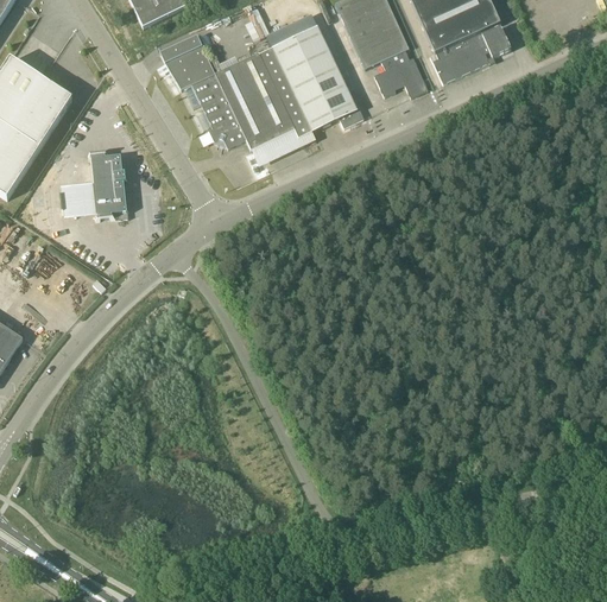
[(0,19),(13,0),(0,0),(0,19)]
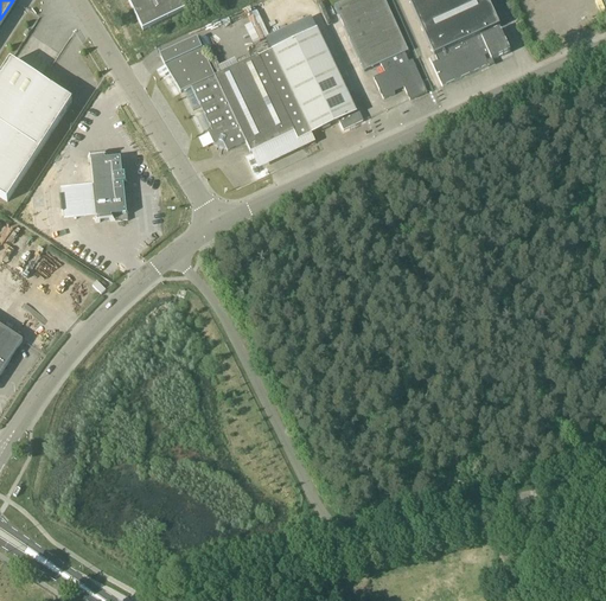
[(184,6),(180,0),(129,0),(142,26),(184,6)]
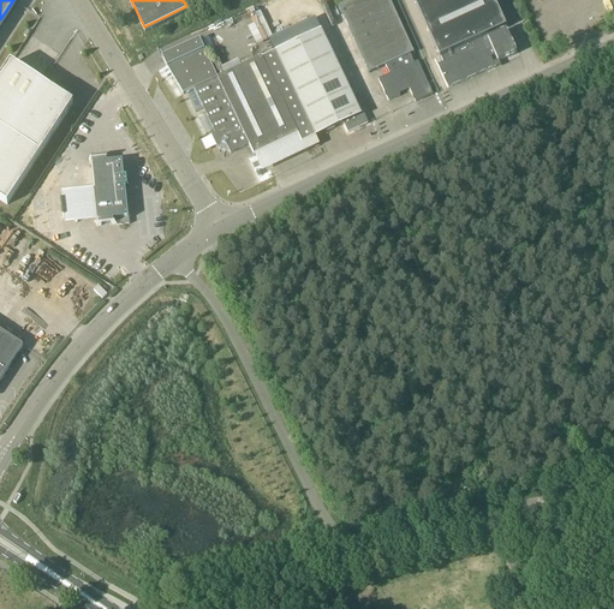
[(340,0),(338,1),(369,67),(385,60),(389,69),(377,75),(388,96),(399,90),(398,87),(407,82),(415,97),(433,89),(417,57),(413,58),(410,49),(413,47),(391,0),(340,0)]
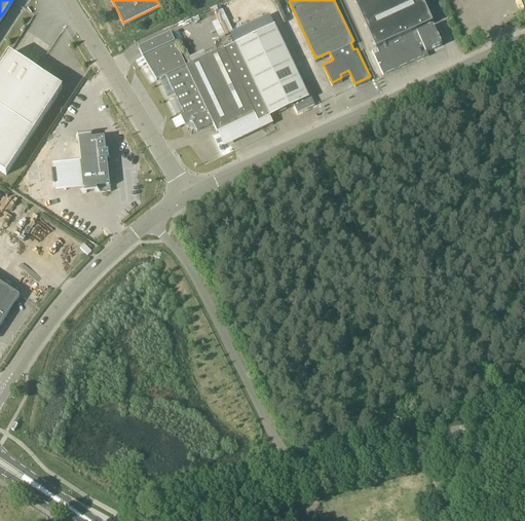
[(382,71),(422,52),(421,50),(442,41),(433,22),(417,28),(416,27),(432,20),(422,0),(354,0),(378,49),(373,51),(382,71)]
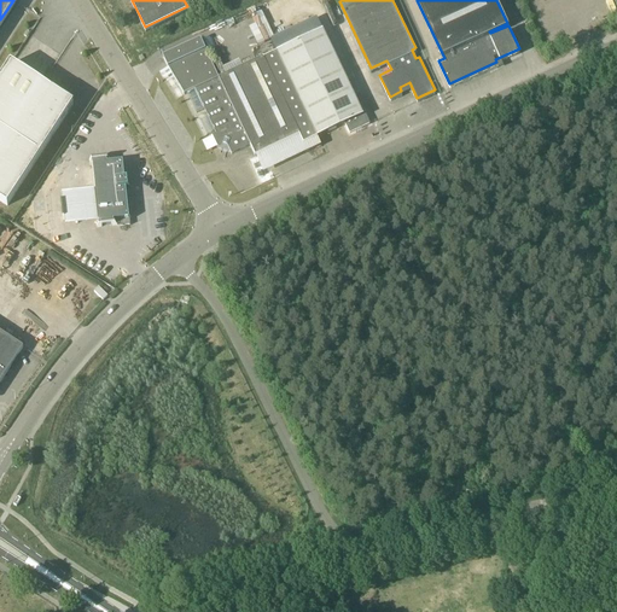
[(263,54),(300,130),(303,139),(344,120),(349,128),(368,118),(359,99),(358,100),(322,25),(263,54)]
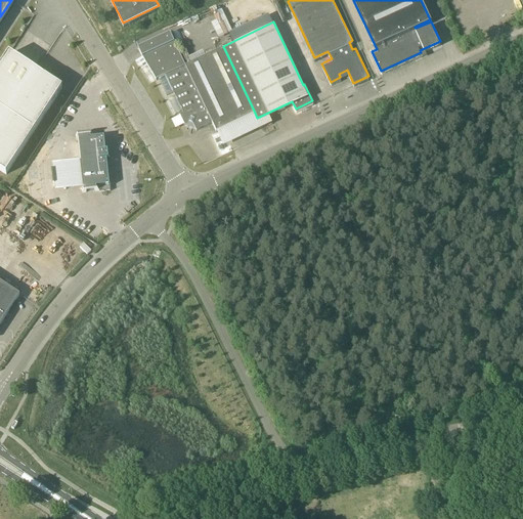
[(254,111),(223,46),(222,45),(185,62),(169,29),(137,44),(141,53),(156,76),(165,72),(166,75),(165,77),(163,78),(163,81),(162,83),(163,85),(166,91),(173,88),(175,94),(181,106),(182,110),(179,111),(184,121),(188,119),(192,120),(195,127),(211,119),(216,128),(254,111)]
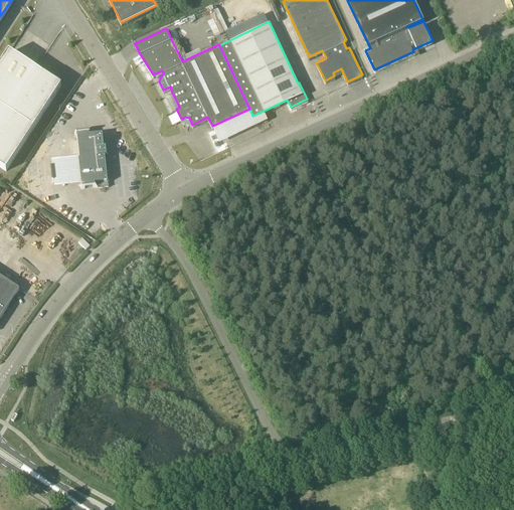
[(0,164),(5,167),(60,82),(61,82),(43,70),(42,71),(8,48),(0,60),(0,164)]
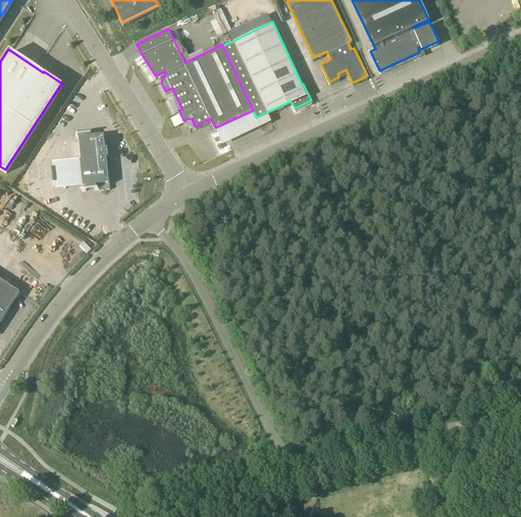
[(106,144),(104,132),(90,134),(90,131),(93,131),(92,130),(73,132),(74,133),(77,133),(83,184),(84,186),(81,187),(81,188),(99,186),(98,185),(96,185),(95,183),(100,182),(101,187),(109,186),(109,181),(110,181),(107,156),(110,156),(108,144),(106,144)]
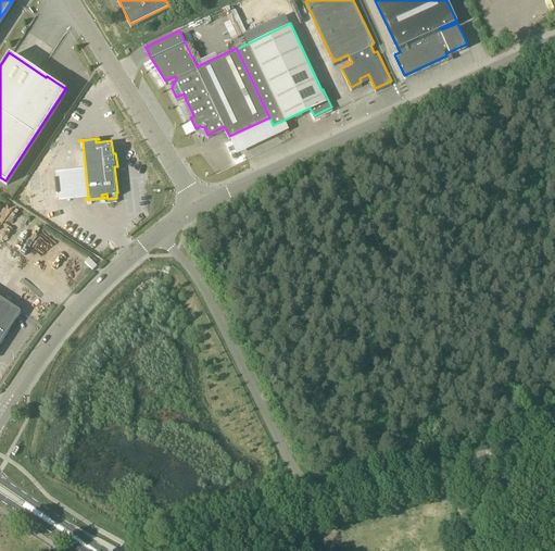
[(0,338),(20,309),(0,296),(0,338)]
